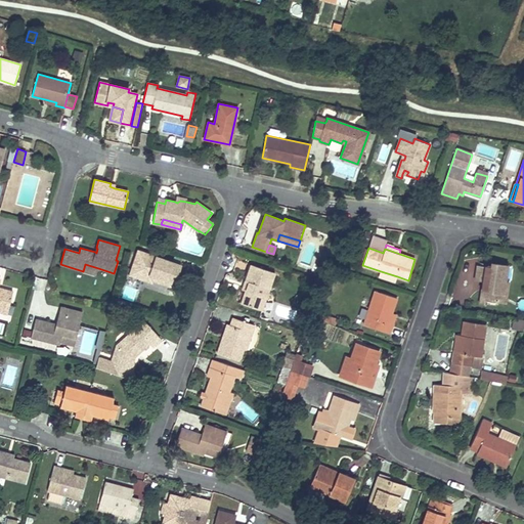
[(181,259),(175,257),(173,262),(138,250),(129,274),(147,281),(151,271),(155,272),(154,276),(170,281),(173,273),(177,274),(180,265),(179,264),(181,259)]
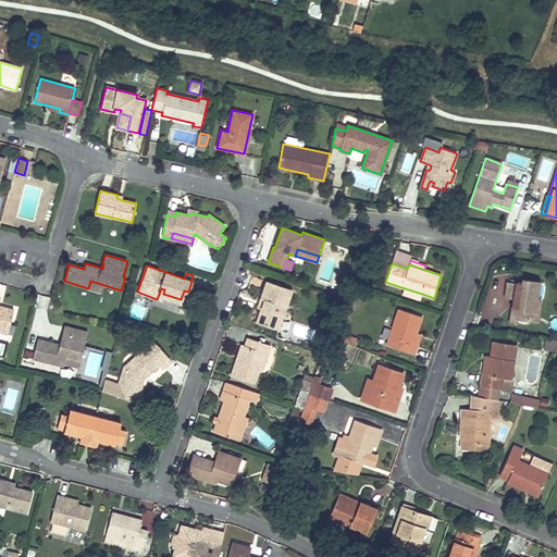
[(341,272),(347,274),(350,268),(343,265),(341,272)]
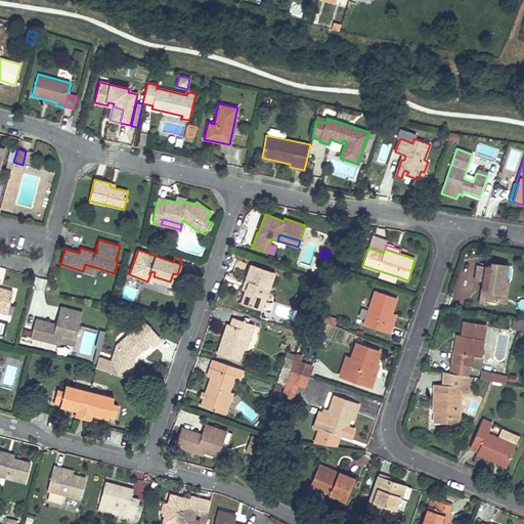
[(483,285),(480,302),(485,303),(486,299),(487,295),(491,296),(491,299),(501,301),(504,294),(507,294),(509,284),(505,282),(508,266),(491,263),(491,267),(478,265),(476,278),(484,279),(486,279),(485,285),(483,285)]
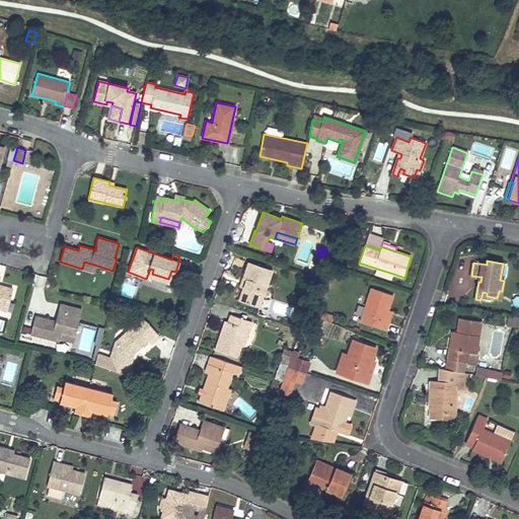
[(97,266),(84,262),(82,269),(95,273),(97,266)]
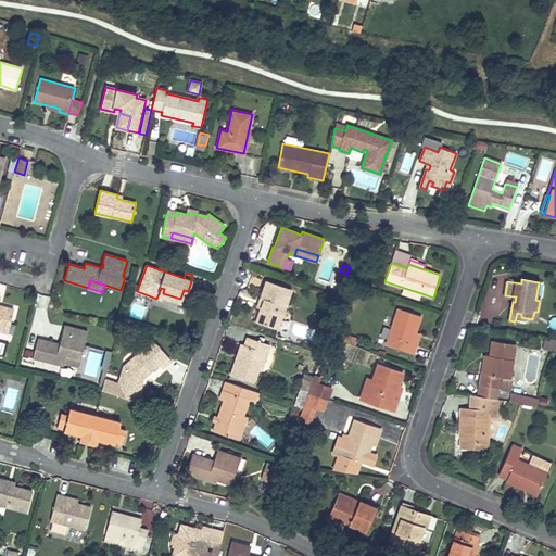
[(262,305),(256,321),(278,329),(291,289),(266,280),(260,298),(265,300),(263,305),(262,305)]
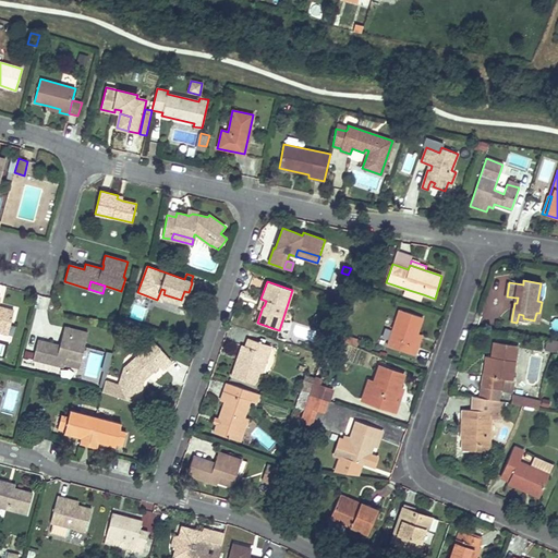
[(161,289),(157,300),(161,301),(162,298),(180,304),(181,300),(164,294),(165,290),(161,289)]
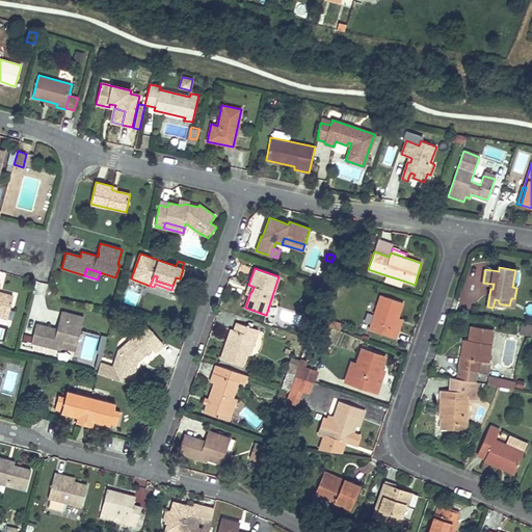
[(401,287),(403,281),(387,275),(384,282),(401,287)]
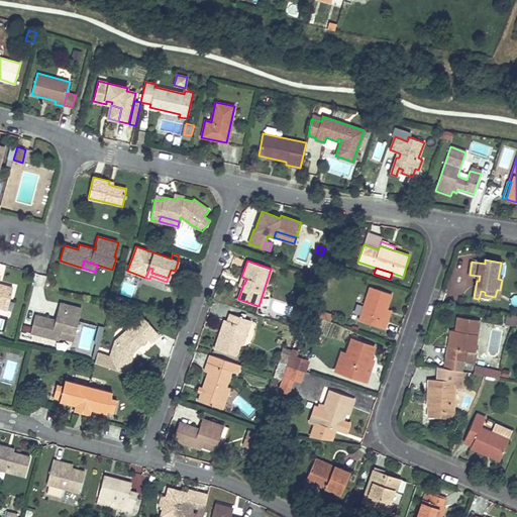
[(0,286),(0,305),(3,307),(4,300),(9,301),(12,288),(0,285),(0,287),(0,286)]
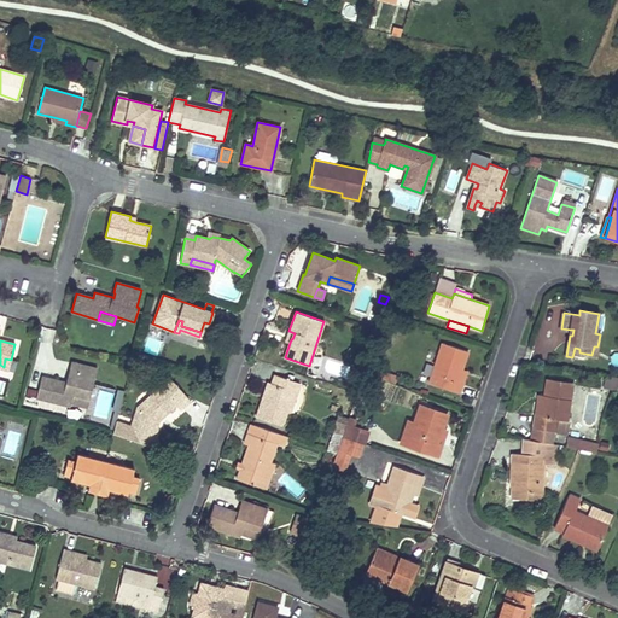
[(429,383),(460,394),(464,384),(458,382),(462,369),(467,351),(442,343),(429,383)]
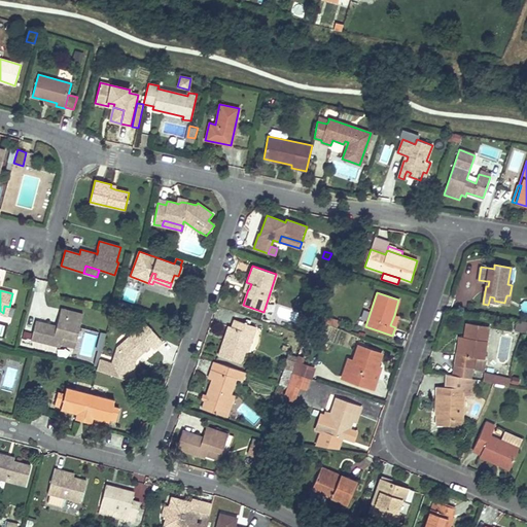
[(0,313),(7,316),(9,307),(4,306),(3,313),(0,311),(0,313)]
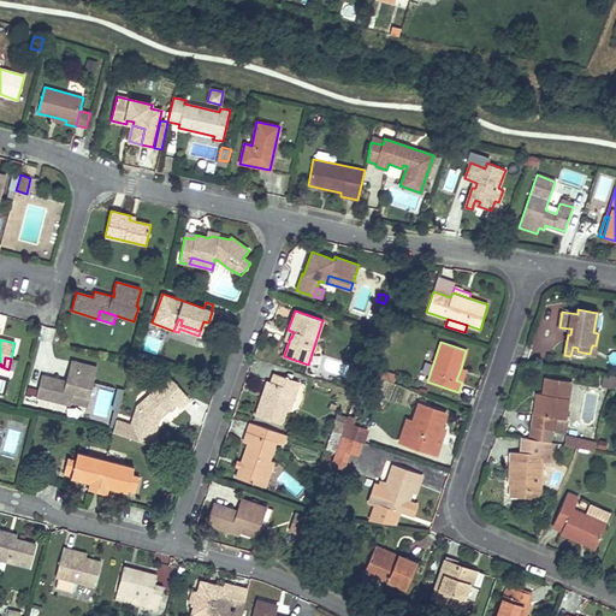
[(98,367),(71,361),(65,383),(59,381),(59,380),(42,375),(36,397),(71,406),(71,403),(73,394),(89,397),(98,367)]
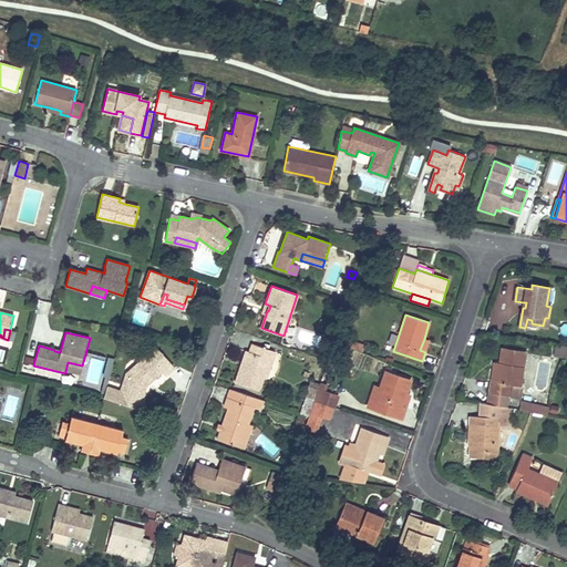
[(354,339),(352,348),(362,351),(364,343),(354,339)]
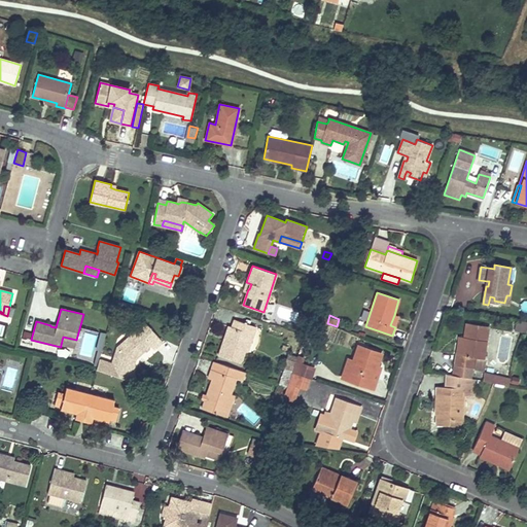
[(256,327),(235,320),(232,327),(229,326),(218,356),(240,363),(245,350),(250,334),(253,335),(256,327)]
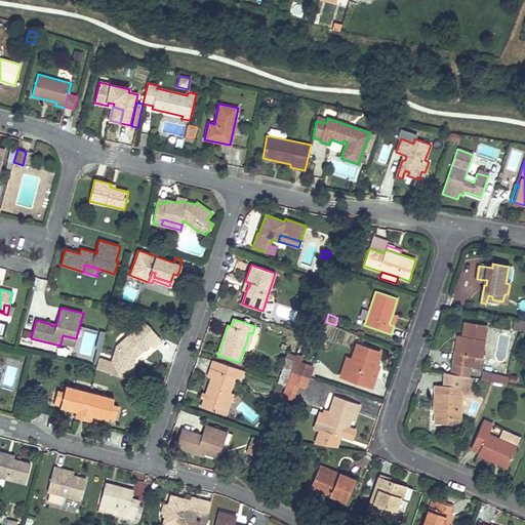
[(153,348),(162,340),(146,322),(140,320),(133,326),(135,329),(117,346),(112,362),(98,358),(96,368),(134,381),(135,378),(131,372),(130,371),(135,358),(132,355),(148,341),(150,345),(153,348)]
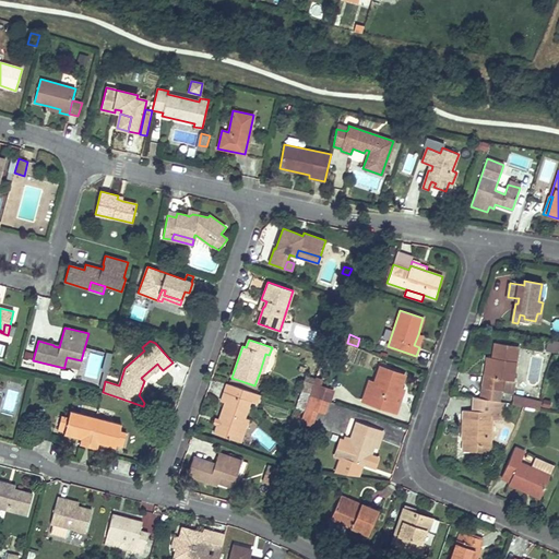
[(512,380),(518,346),(495,342),(492,357),(489,376),(484,375),(482,387),(501,390),(503,379),(512,380)]
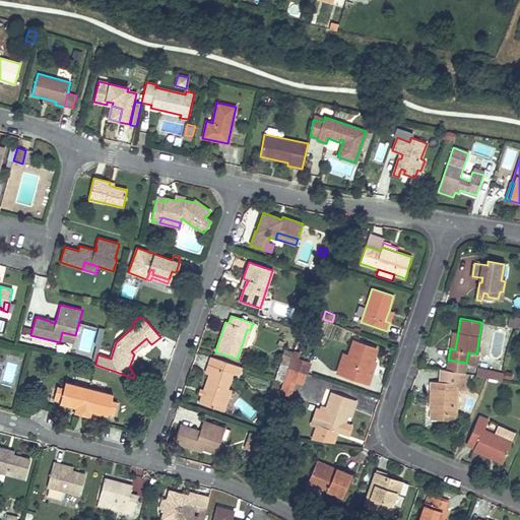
[(245,346),(250,330),(247,329),(242,345),(245,346)]
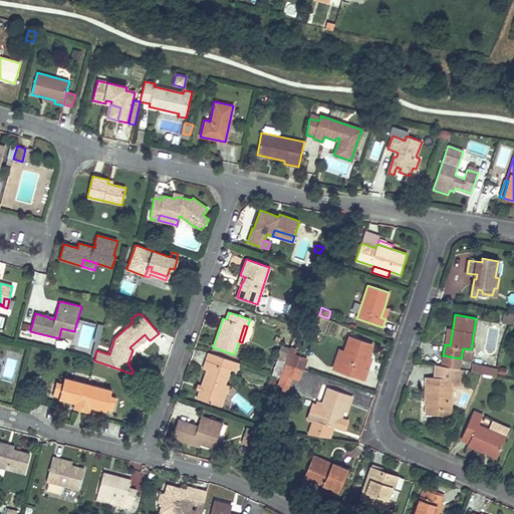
[(447,327),(445,344),(450,345),(453,328),(447,327)]
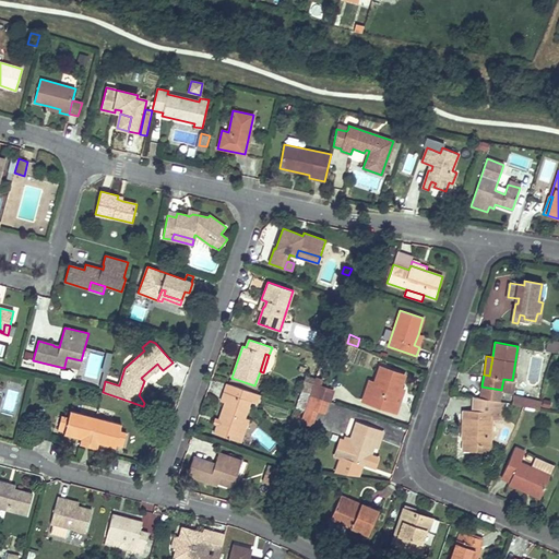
[(79,369),(81,360),(67,357),(64,366),(79,369)]
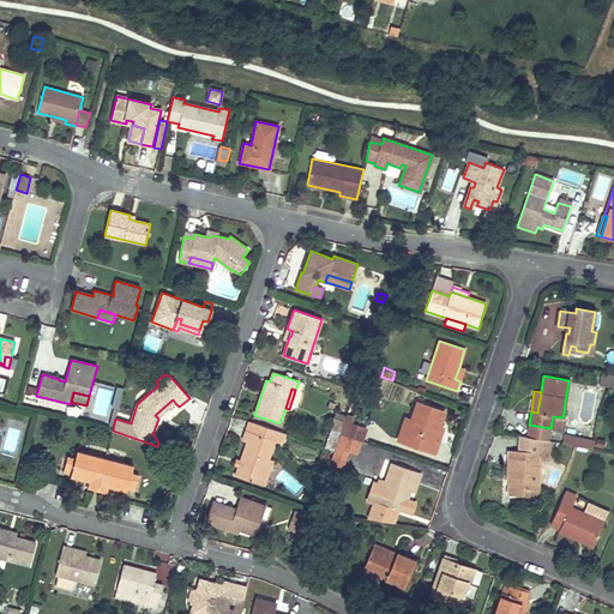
[(155,415),(158,419),(175,403),(173,399),(155,415)]
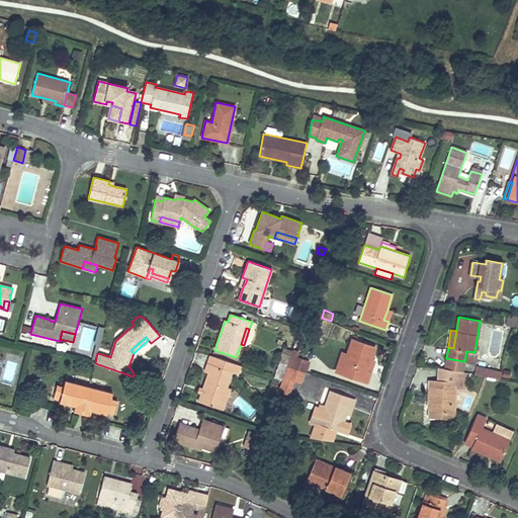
[(341,373),(367,382),(369,374),(366,373),(370,360),(374,348),(352,340),(347,355),(341,373)]
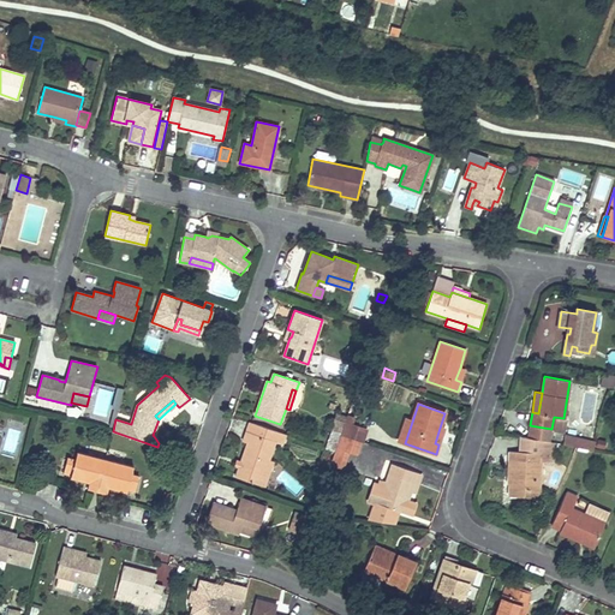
[(399,442),(405,443),(412,422),(406,419),(399,442)]
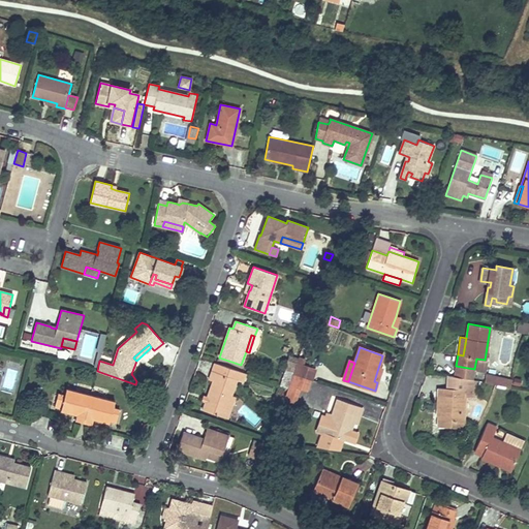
[(312,380),(315,370),(303,365),(297,363),(293,374),(310,379),(312,380)]
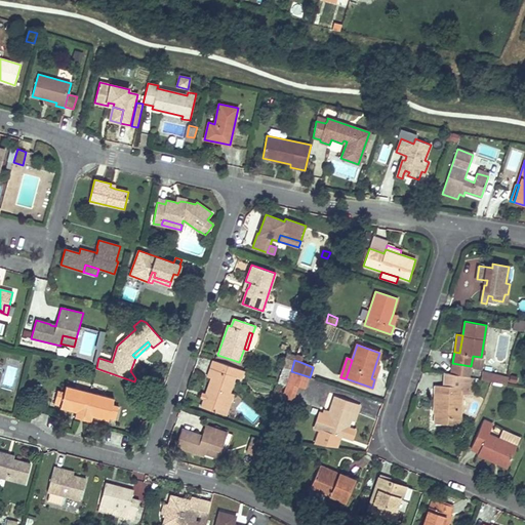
[(204,398),(201,407),(223,414),(230,393),(235,376),(241,377),(243,371),(212,361),(210,367),(207,376),(211,377),(205,394),(209,396),(208,399),(204,398)]
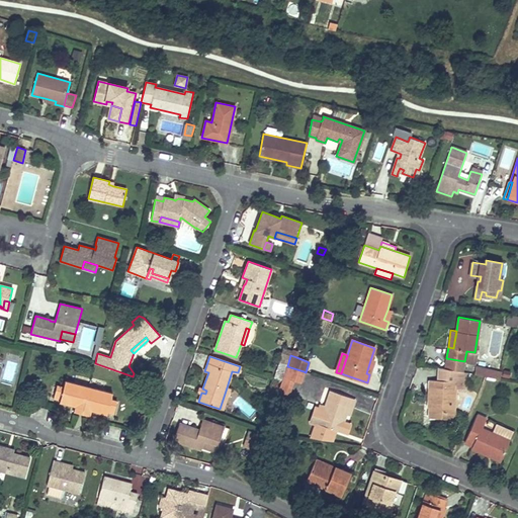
[(370,360),(366,373),(369,374),(374,361),(370,360)]
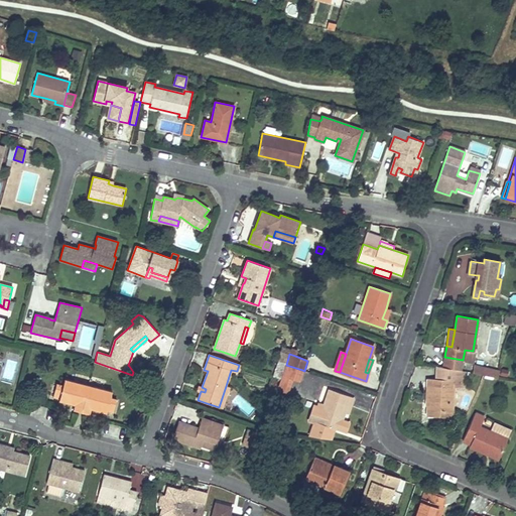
[(302,370),(286,365),(282,375),(299,380),(302,370)]
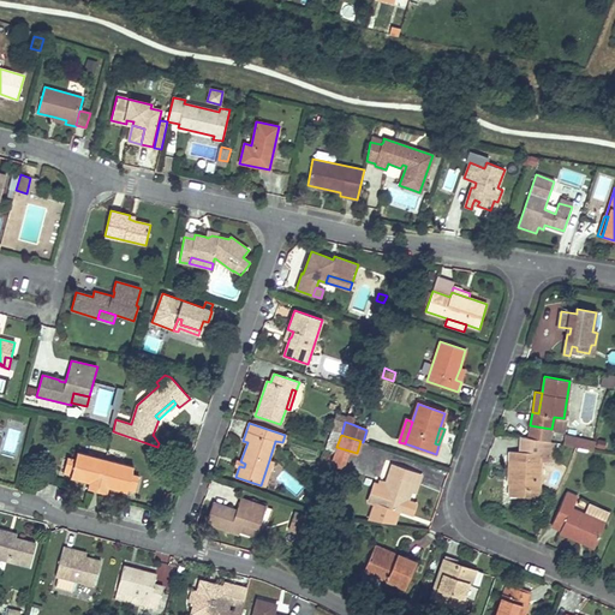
[(509,483),(509,496),(539,497),(541,461),(551,463),(553,442),(521,436),(520,452),(508,452),(508,461),(513,461),(512,483),(509,483)]
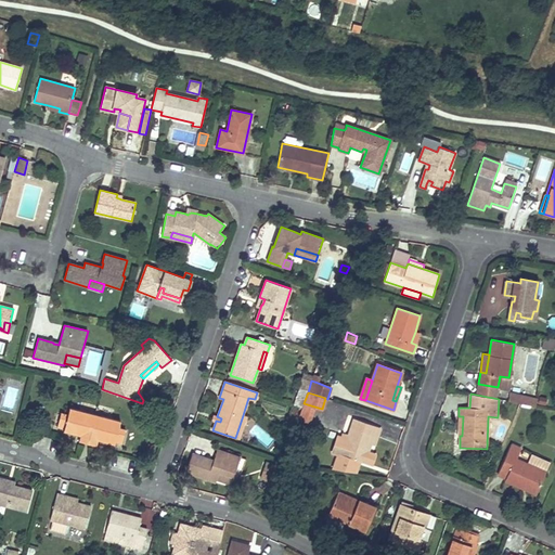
[(510,394),(507,401),(519,403),(520,395),(514,394),(510,394)]
